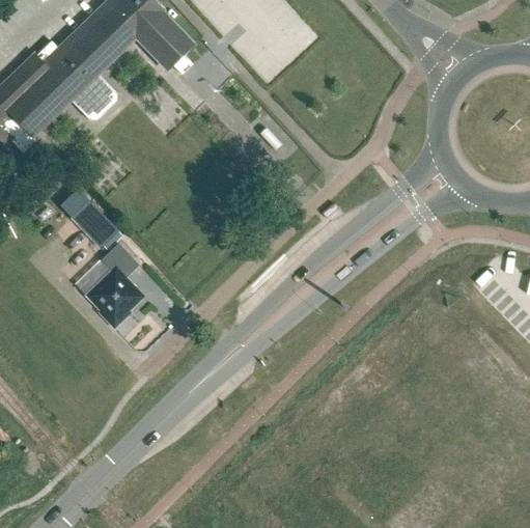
[(106,0),(43,61),(33,52),(0,84),(0,145),(8,138),(21,150),(33,139),(31,136),(71,99),(87,117),(95,118),(116,99),(115,91),(98,73),(136,35),(168,68),(194,44),(161,10),(163,9),(154,0),(106,0)]
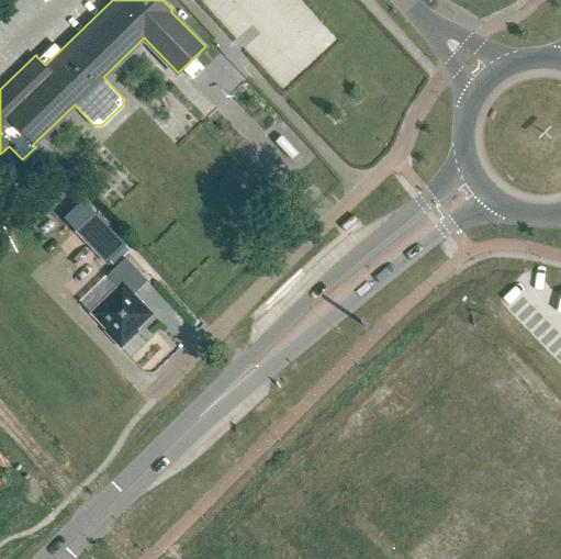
[(64,227),(80,213),(65,194),(47,210),(64,227)]
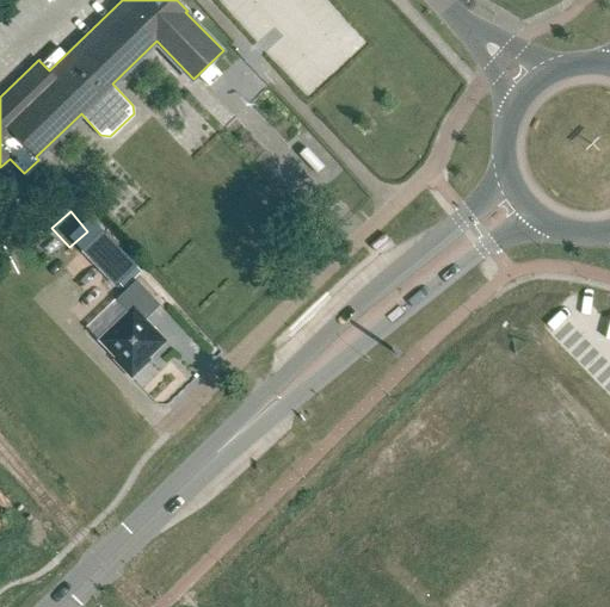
[(151,359),(149,357),(166,341),(145,319),(160,304),(136,279),(115,298),(128,311),(98,339),(115,357),(114,359),(131,377),(151,359)]
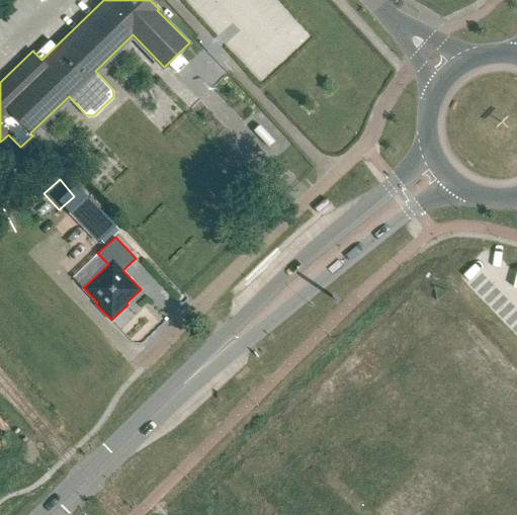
[(435,313),(428,320),(434,326),(441,319),(435,313)]
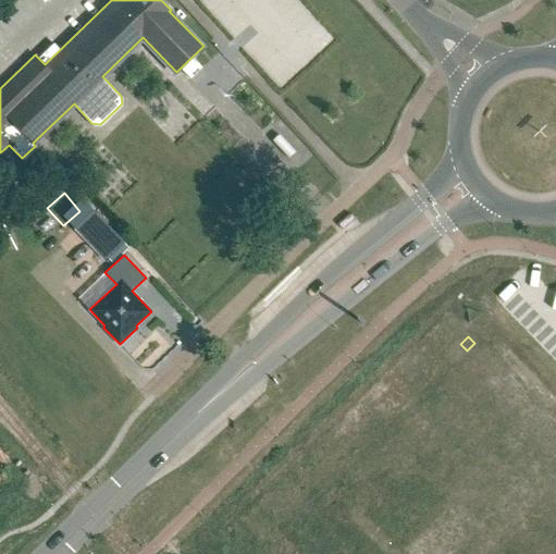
[(456,347),(448,355),(456,361),(464,355),(456,347)]
